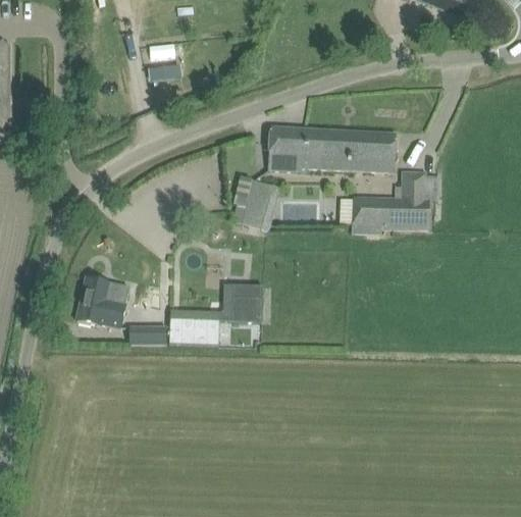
[(420,0),(469,18),(475,0),(420,0)]
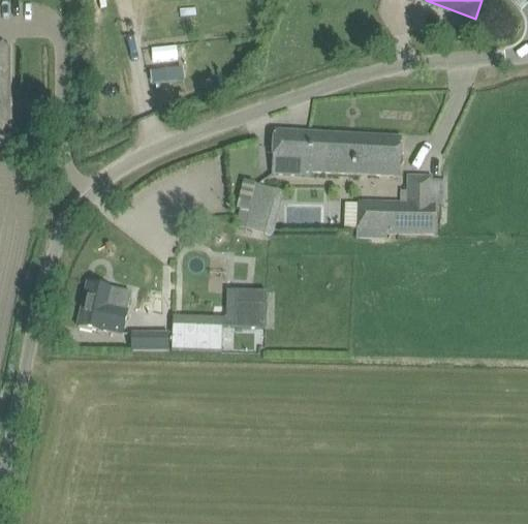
[(179,39),(153,42),(155,56),(180,52),(179,39)]
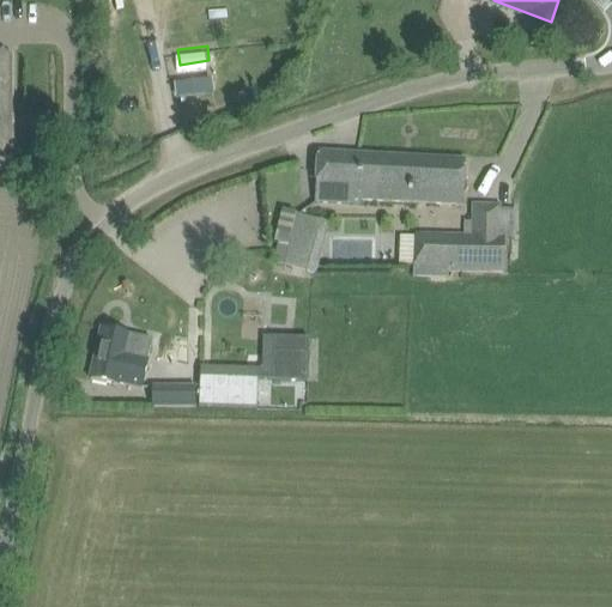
[(0,163),(11,163),(12,49),(0,48),(0,163)]
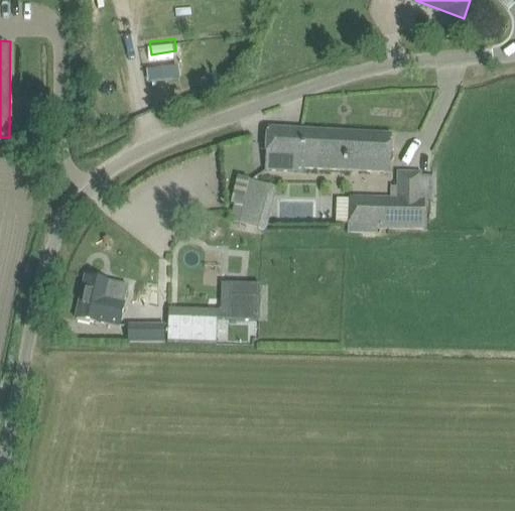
[(176,62),(148,66),(149,76),(177,72),(176,62)]
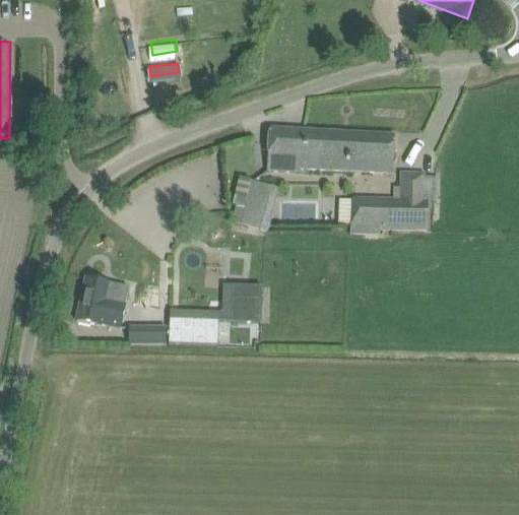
[(269,169),(308,171),(308,167),(393,171),(395,132),(271,126),(269,169)]
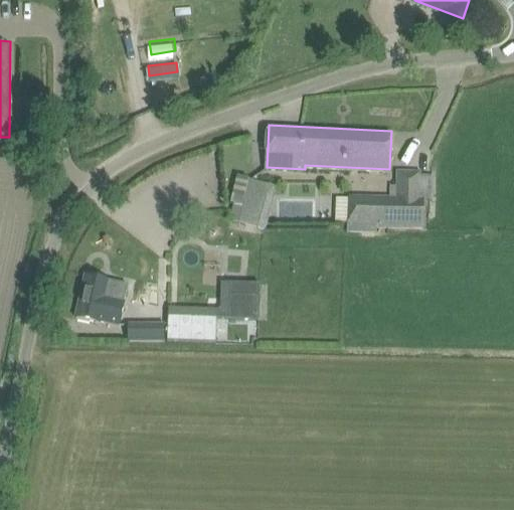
[(424,192),(421,192),(421,166),(396,166),(395,180),(389,180),(389,192),(347,190),(345,219),(377,220),(377,223),(423,224),(424,192)]
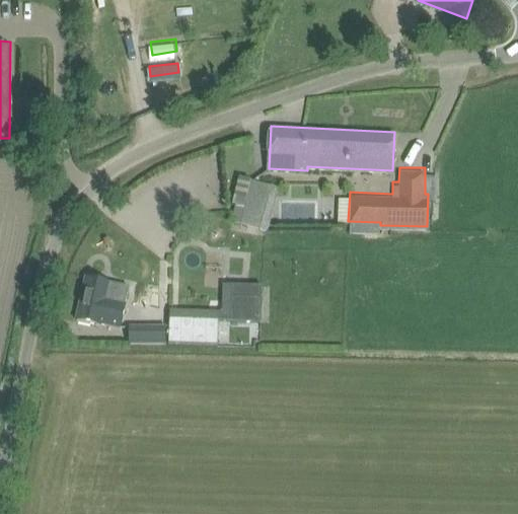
[(272,198),(276,182),(251,176),(240,220),(246,221),(268,227),(275,199),(272,198)]
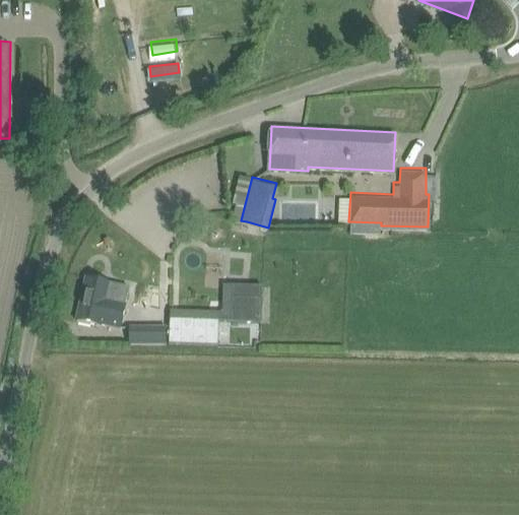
[(77,317),(98,321),(120,326),(127,298),(126,298),(129,283),(112,279),(112,278),(87,273),(77,317)]
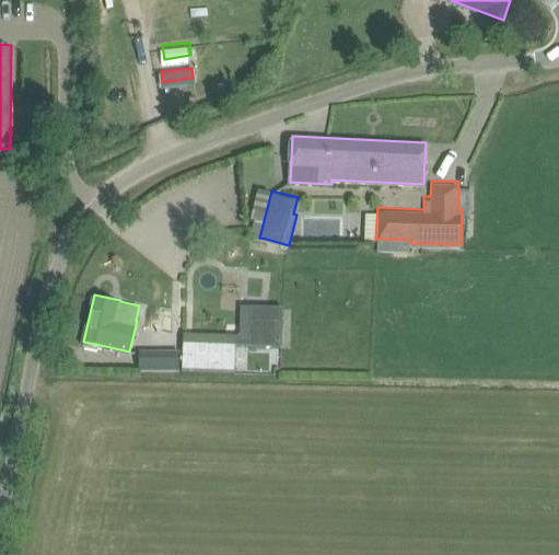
[(251,343),(281,343),(282,304),(252,304),(251,343)]
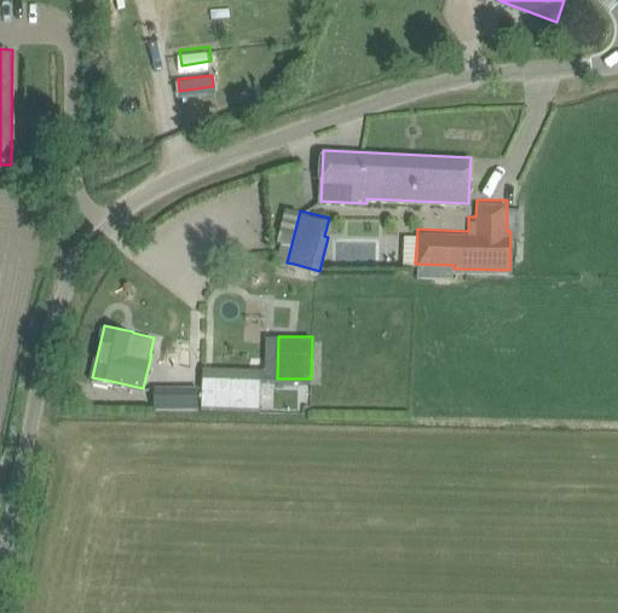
[(202,405),(260,408),(261,379),(203,376),(202,405)]
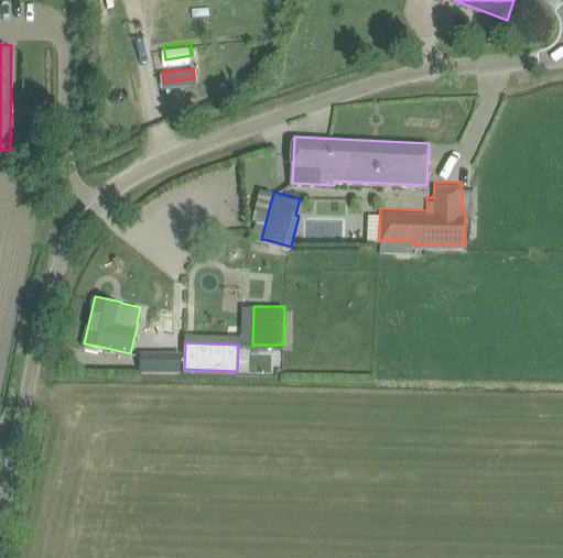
[(141,351),(141,370),(181,370),(181,351),(141,351)]
